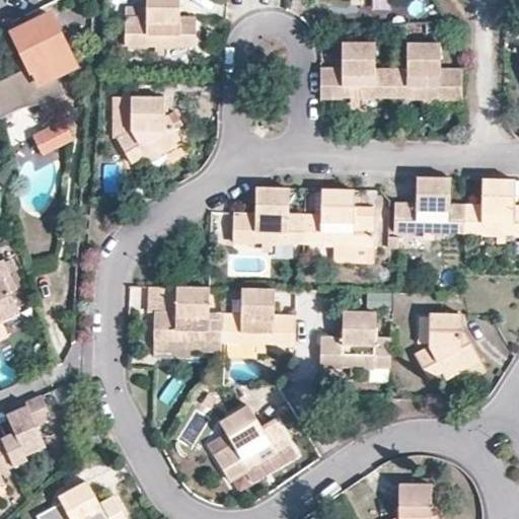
[(147,0),(146,18),(127,18),(126,46),(195,47),(196,17),(179,18),(178,0),(147,0)]
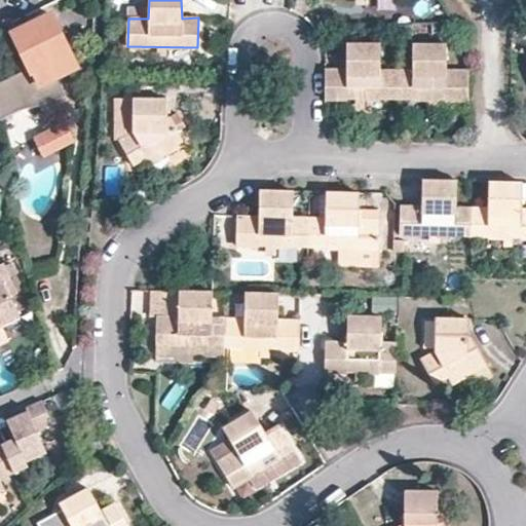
[(0,82),(0,119),(45,98),(40,85),(74,69),(48,15),(12,33),(30,68),(0,82)]
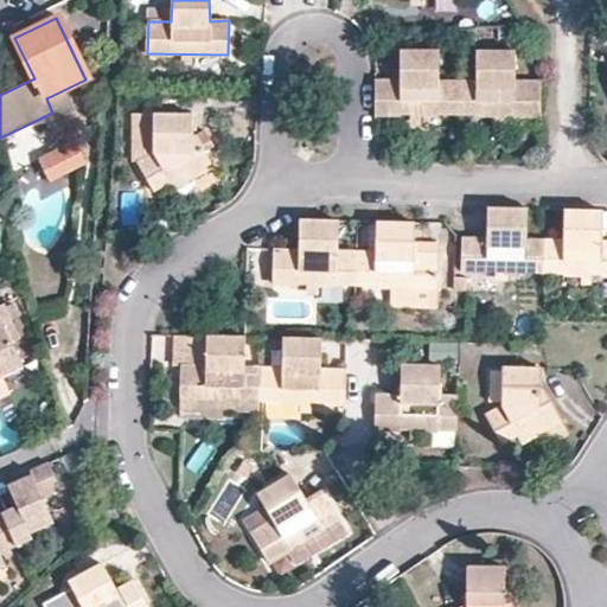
[(458,115),(458,81),(439,81),(439,51),(401,50),(400,81),(375,81),(376,116),(458,115)]
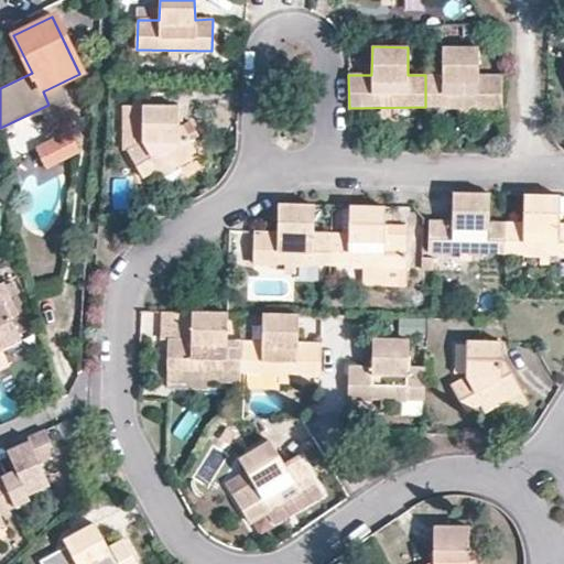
[(503,107),(505,75),(479,76),(479,46),(444,46),(443,75),(425,75),(425,107),(503,107)]
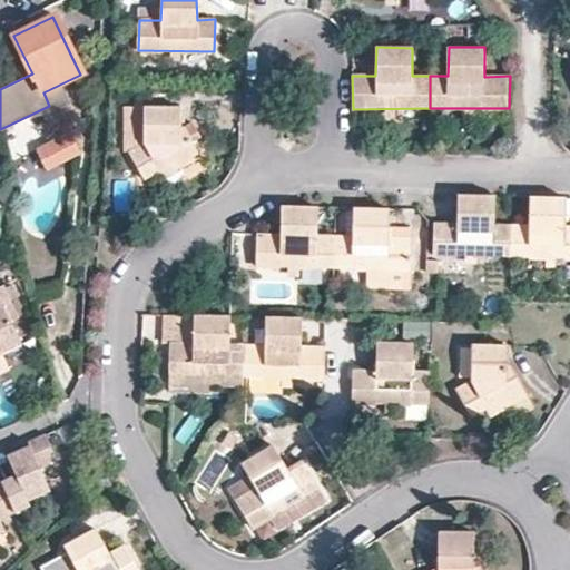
[(175,163),(178,169),(199,158),(184,128),(179,130),(180,107),(133,106),(130,153),(144,179),(157,172),(175,163)]
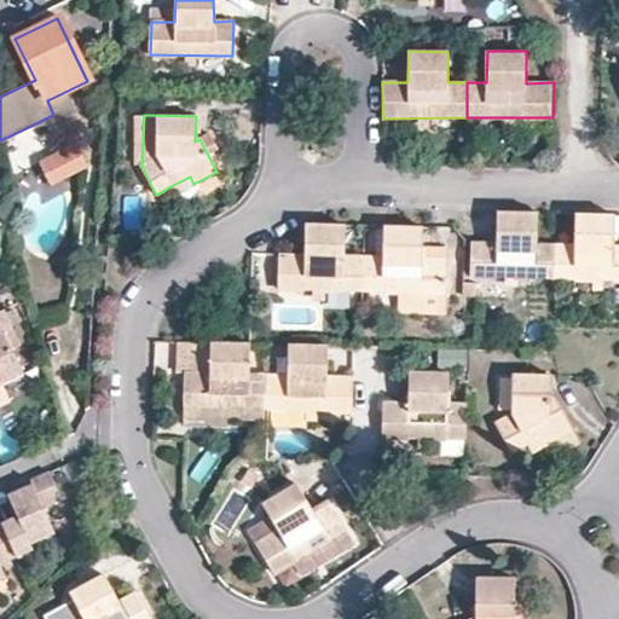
[(75,143),(48,156),(61,181),(88,167),(75,143)]
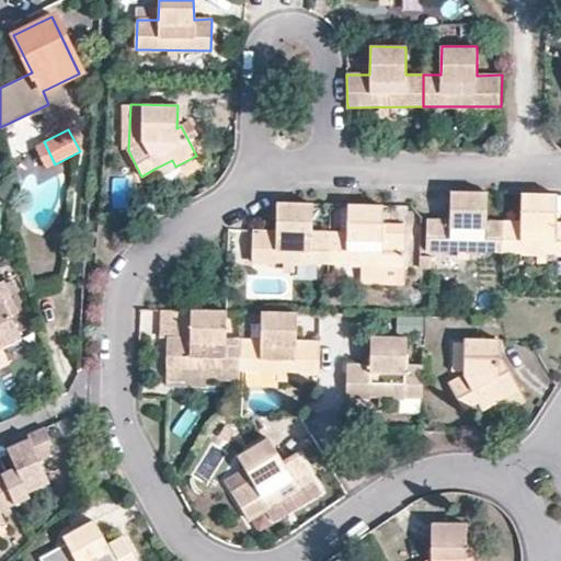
[(55,164),(44,141),(34,146),(46,169),(55,164)]
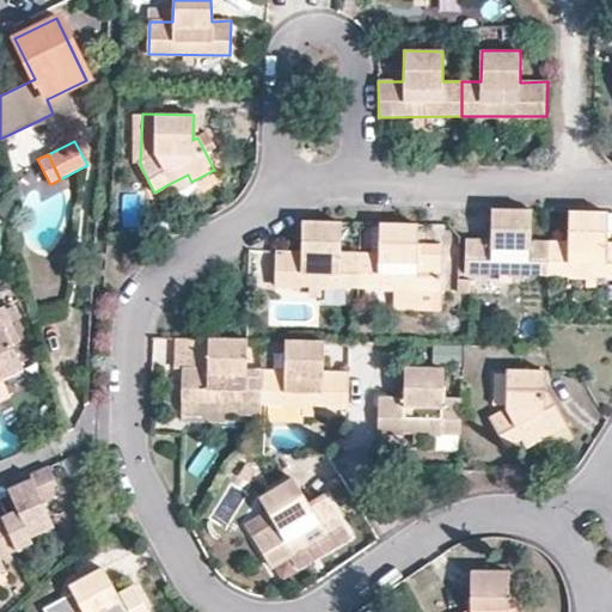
[(191,185),(191,182),(188,175),(169,184),(175,195),(191,185)]
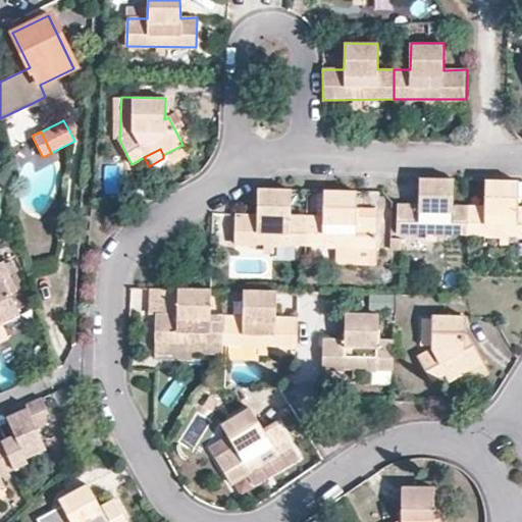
[(398,232),(469,235),(470,207),(453,206),(453,179),(420,178),(419,205),(398,204),(398,232)]
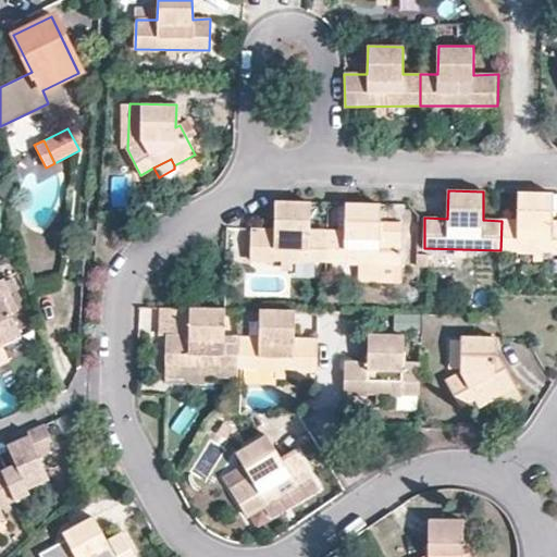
[(502,221),(500,250),(556,251),(556,222),(553,222),(553,194),(518,193),(516,222),(502,221)]
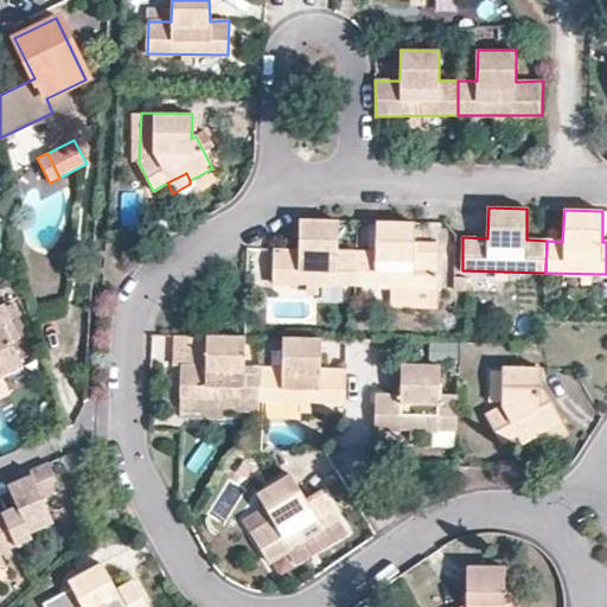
[(300,250),(275,249),(274,282),(356,285),(358,251),(339,251),(339,221),(301,218),(299,219),(300,250)]
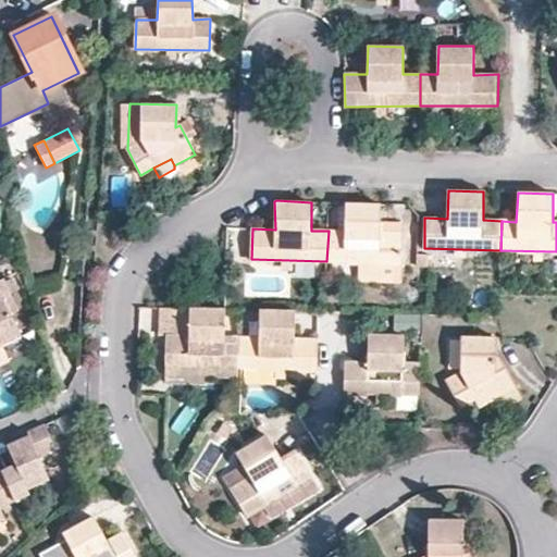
[(381,233),(381,203),(347,203),(346,232),(329,231),(326,261),(401,263),(403,234),(381,233)]
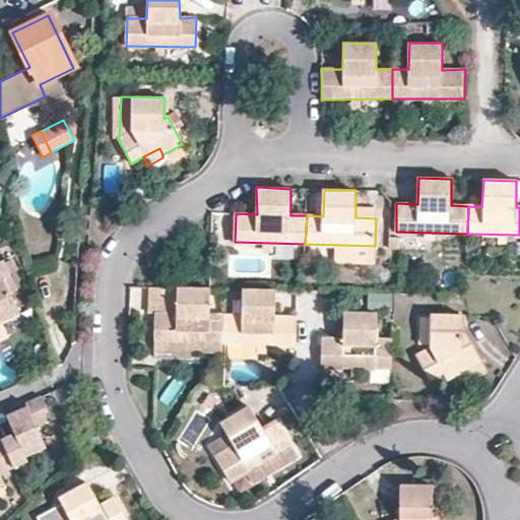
[(0,323),(1,324),(20,314),(3,279),(10,275),(3,262),(0,263),(0,323)]
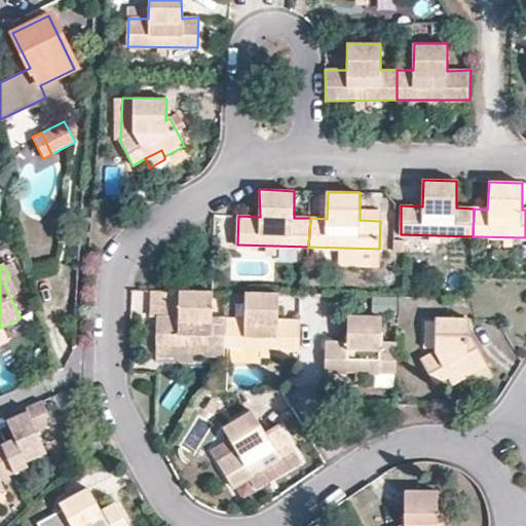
[(158,317),(177,316),(179,290),(152,289),(153,317),(158,317)]
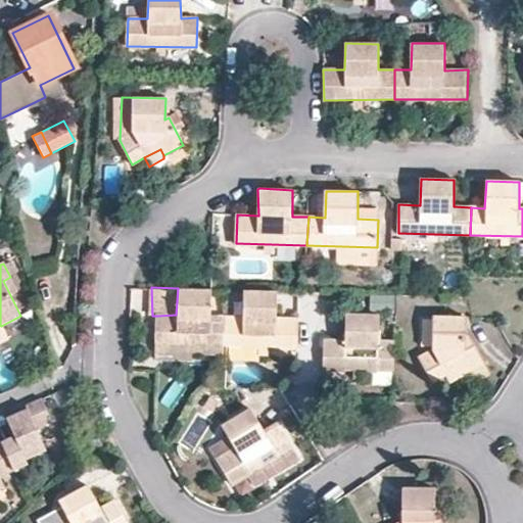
[(156,343),(228,345),(229,318),(210,317),(211,289),(178,288),(176,315),(157,316),(156,343)]
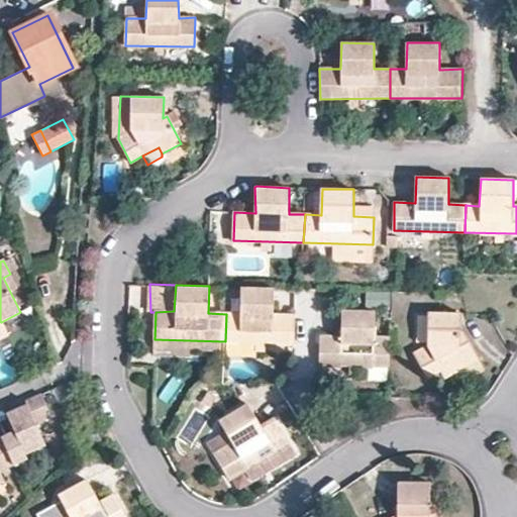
[(226,314),(225,341),(294,344),(296,315),(275,315),(276,288),(241,287),(240,313),(226,314)]
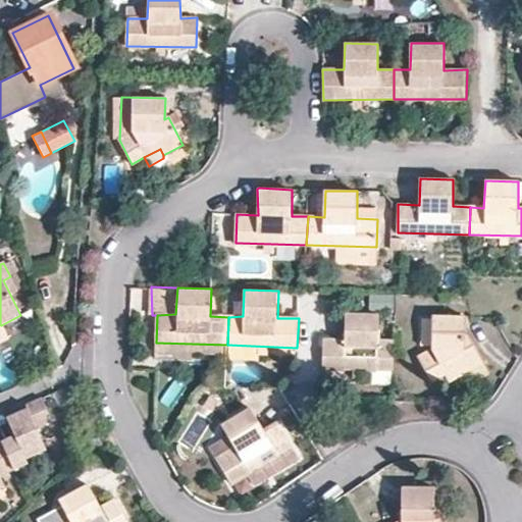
[(394,371),(395,341),(377,341),(377,314),(346,313),(345,340),(325,340),(324,368),(394,371)]
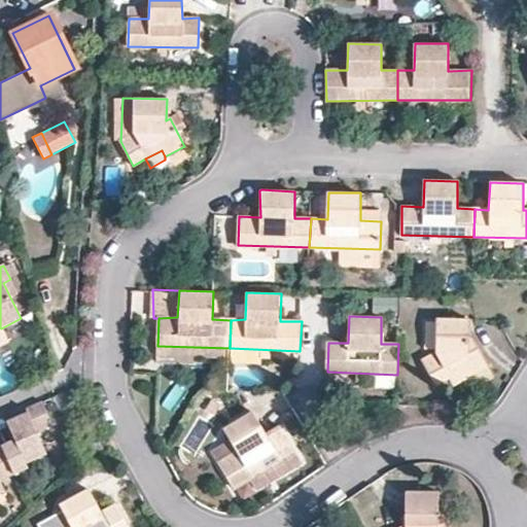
[(434,385),(447,378),(463,369),(466,377),(488,364),(472,337),(469,340),(470,320),(436,319),(435,352),(422,361),(434,385)]
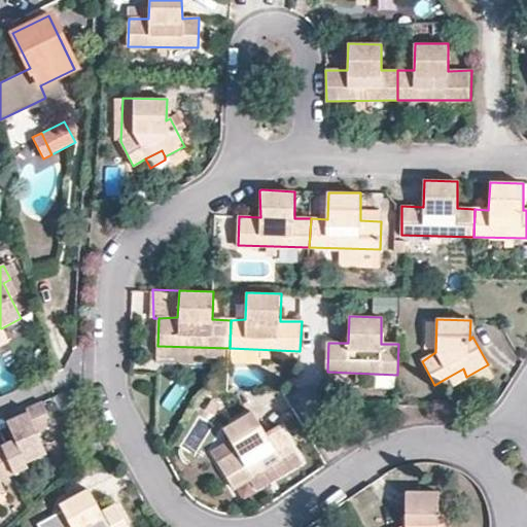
[(463,369),(447,378),(453,387),(468,379),(466,377),(463,369)]
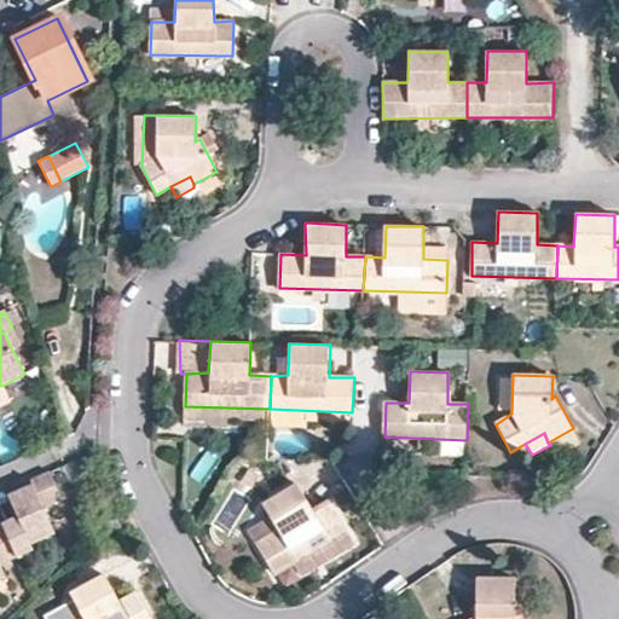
[(56,490),(48,475),(30,482),(33,486),(9,497),(18,520),(0,527),(0,578),(6,576),(3,568),(34,554),(32,549),(56,538),(45,513),(57,507),(56,490)]
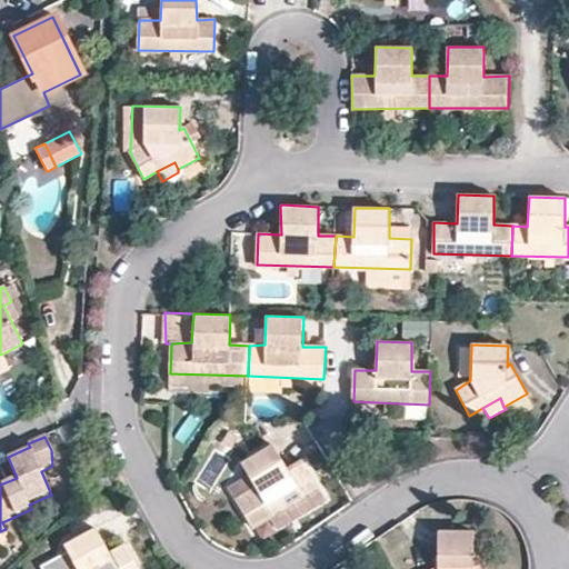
[(256,488),(236,499),(252,526),(269,516),(288,505),(296,517),(326,499),(302,460),(287,469),(272,446),(241,465),(256,488)]
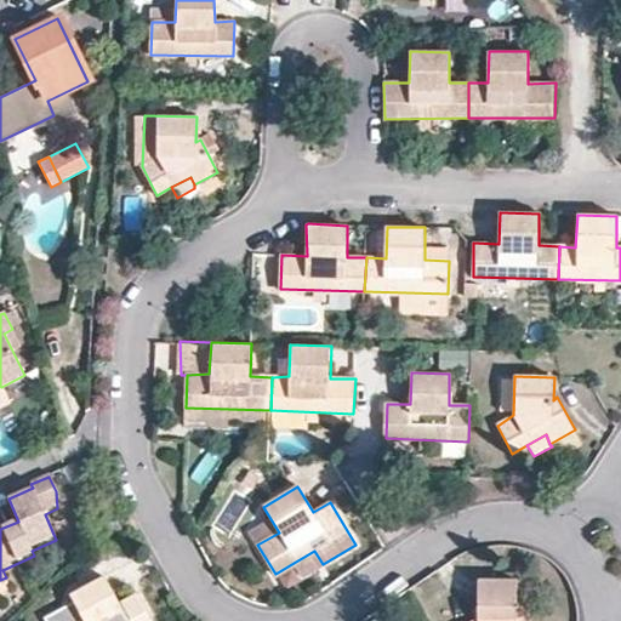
[(113,512),(102,518),(110,534),(121,529),(113,512)]
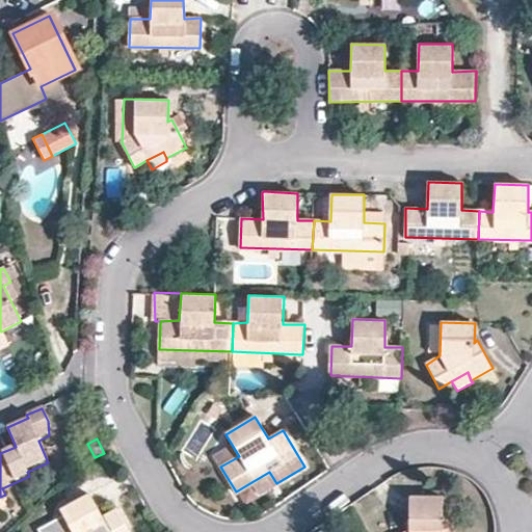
[(214,456),(220,467),(239,456),(233,446),(214,456)]
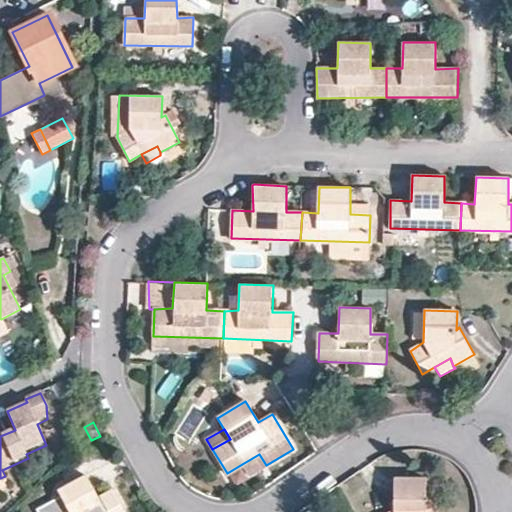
[(249,475),(266,465),(259,454),(242,464),(249,475)]
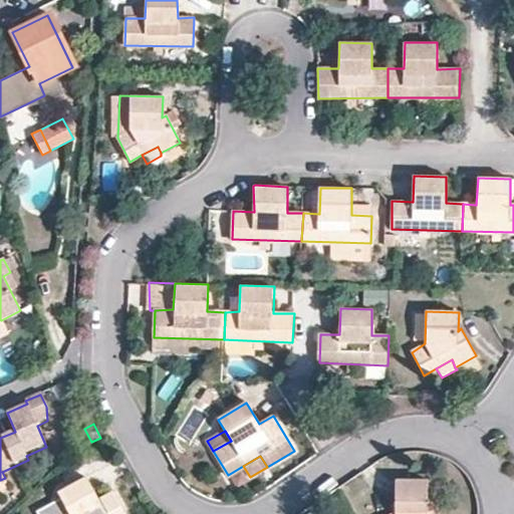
[(123,513),(111,491),(98,498),(86,477),(58,492),(60,497),(51,513),(123,513)]
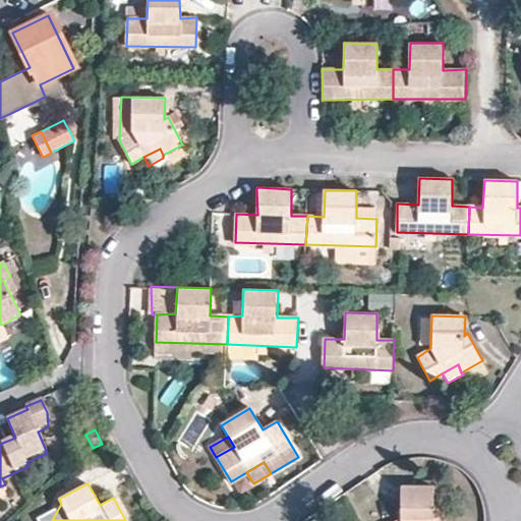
[(445,520),(436,506),(432,507),(432,486),(401,485),(400,520),(398,520),(445,520)]
